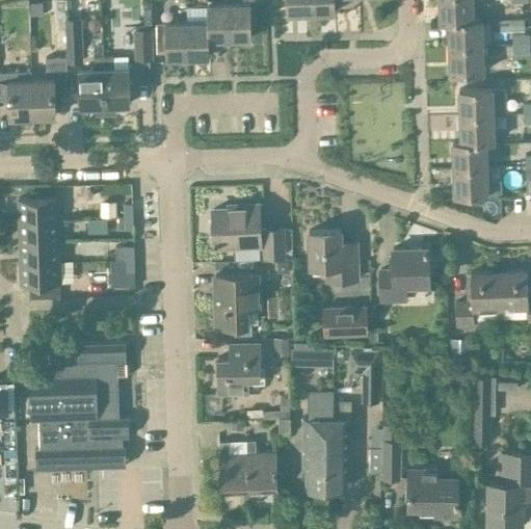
[(311,16),(310,0),(285,0),(286,16),(311,16)]
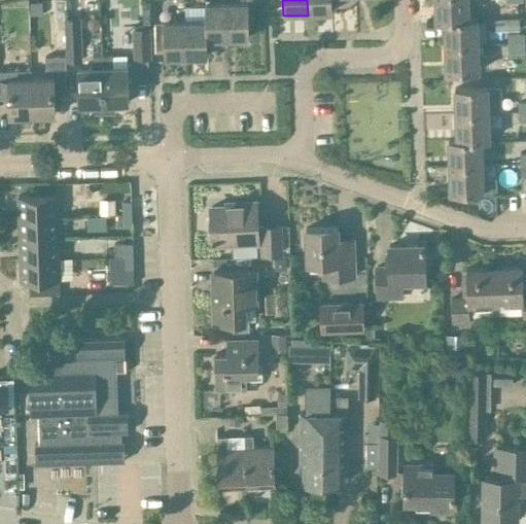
[(307,0),(308,15),(331,14),(330,0),(307,0)]
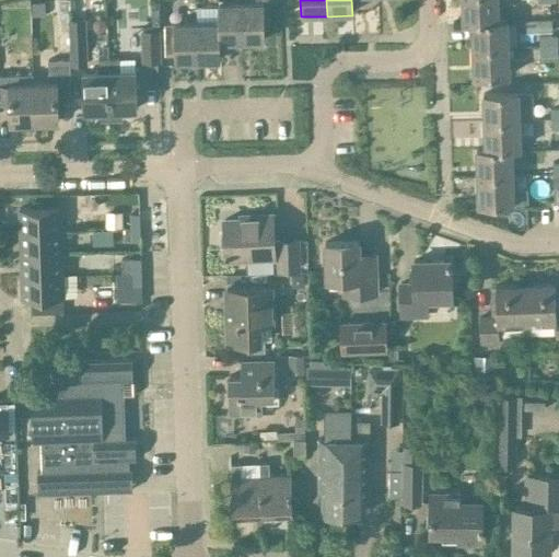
[(497,0),(461,0),(462,25),(470,25),(470,24),(498,23),(498,22),(497,0)]
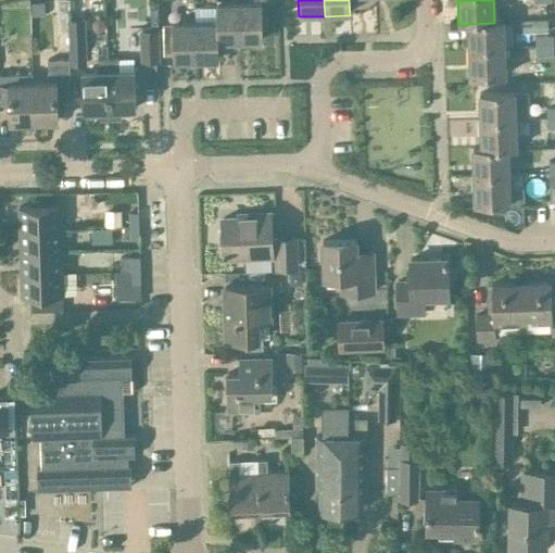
[(45,17),(45,3),(30,3),(32,17),(45,17)]
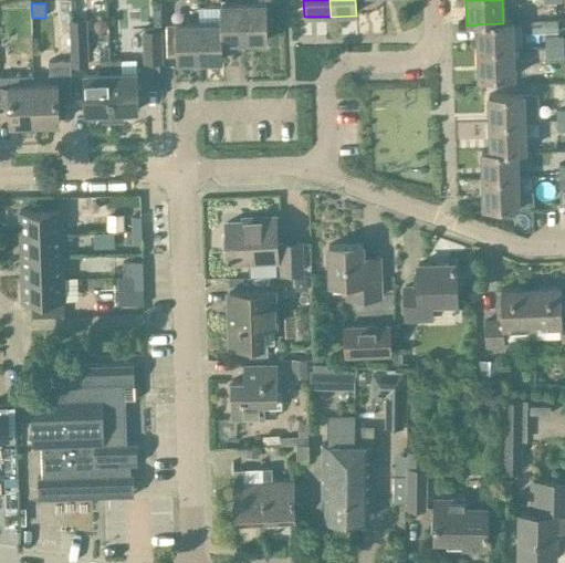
[(267,4),(242,6),(243,43),(267,43),(267,4)]
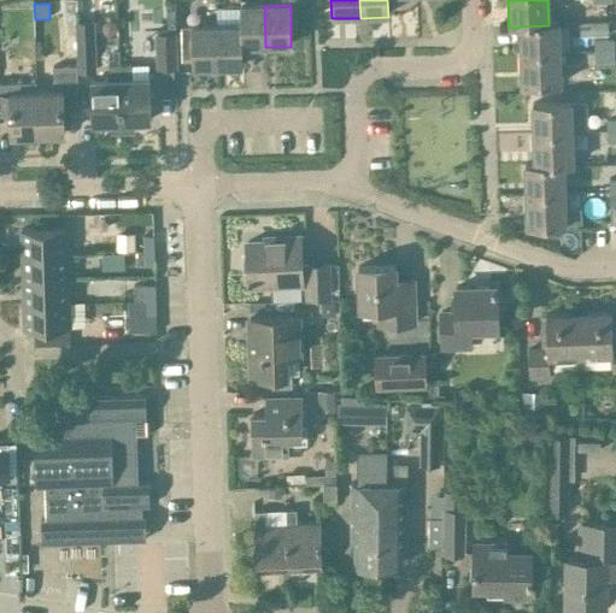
[(239,6),(240,27),(241,48),(242,48),(265,47),(264,6),(239,6)]
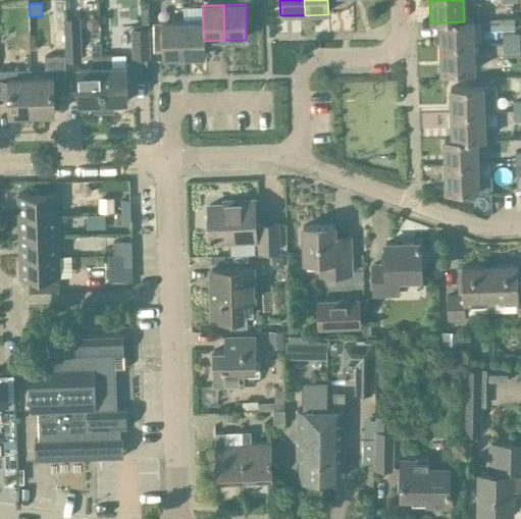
[(438,22),(438,23),(439,48),(473,47),(472,20),(464,20),(464,21),(438,22)]
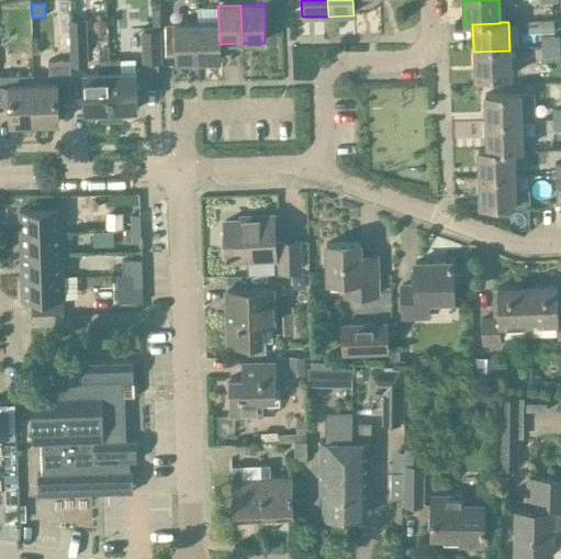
[(219,24),(197,25),(198,63),(221,63),(221,44),(220,44),(219,24)]
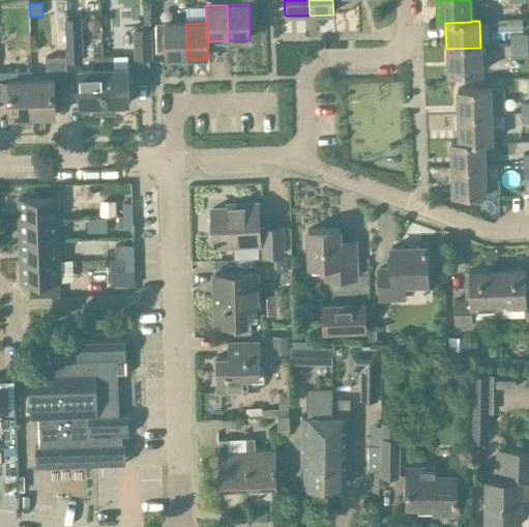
[(186,59),(185,24),(164,24),(165,60),(186,59)]
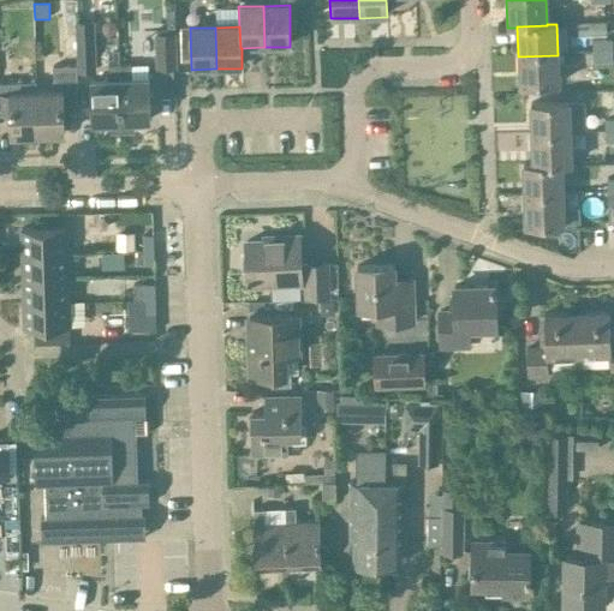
[(154,36),(154,67),(155,72),(177,71),(176,35),(154,36)]
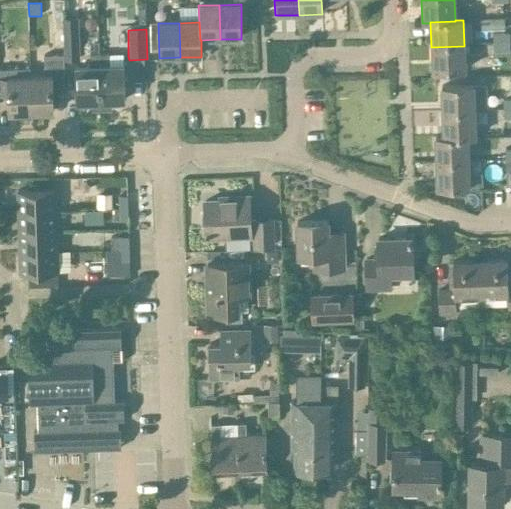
[(78,31),(63,31),(63,56),(64,62),(79,62),(78,31)]
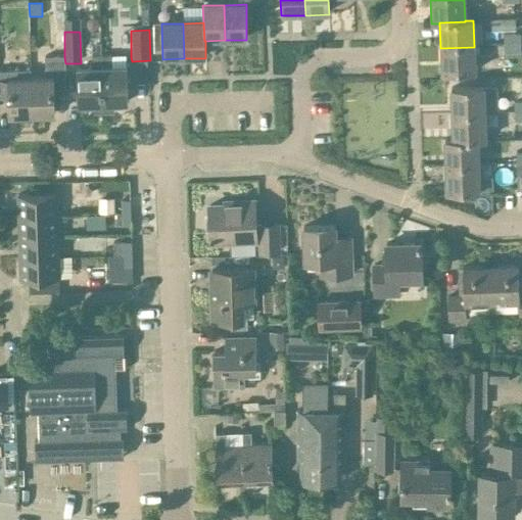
[(503,36),(503,46),(520,45),(520,35),(503,36)]
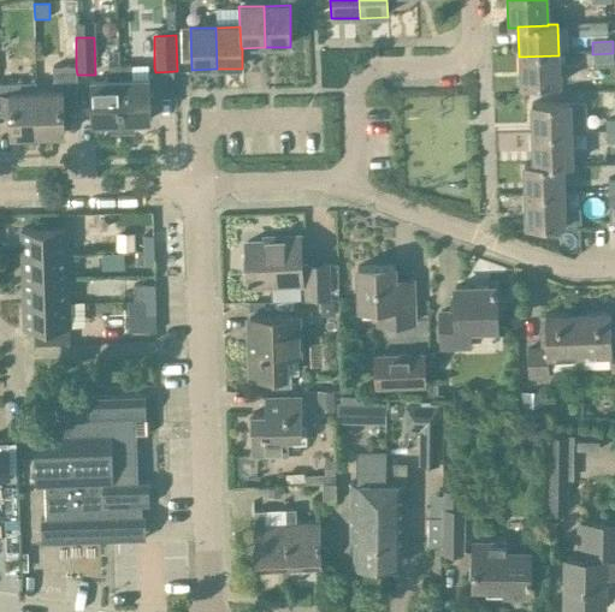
[(113,61),(107,61),(107,67),(119,67),(119,53),(112,53),(113,61)]
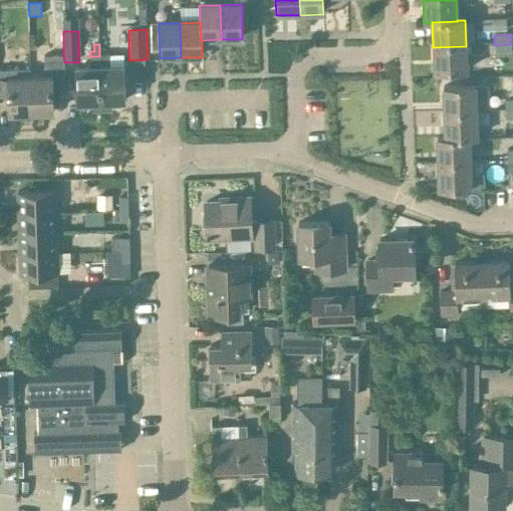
[(511,44),(494,45),(494,55),(511,54),(511,44)]
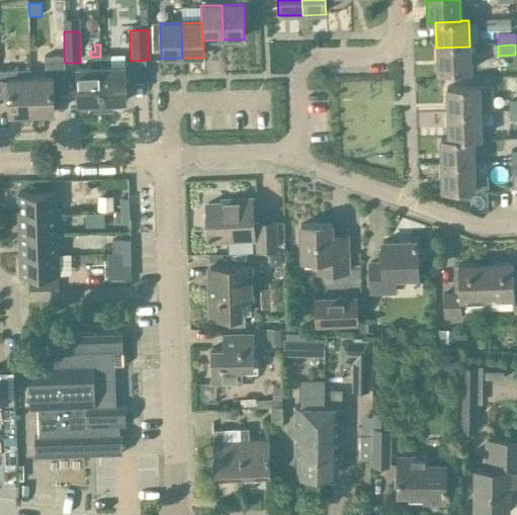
[(469,47),(436,48),(437,74),(470,73),(469,47)]
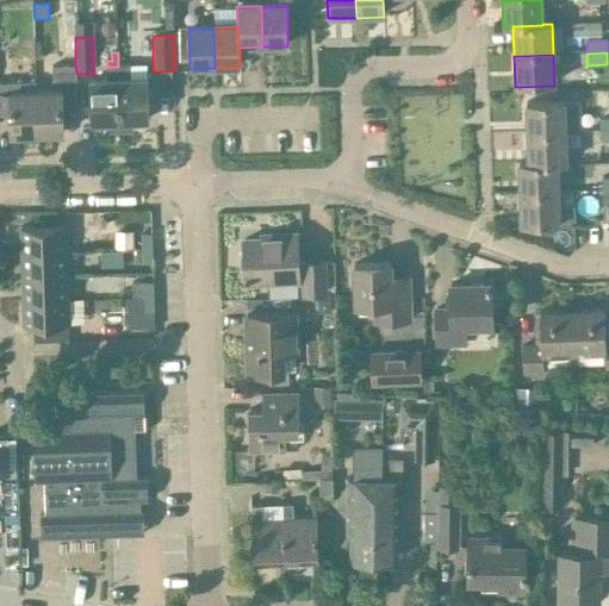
[(130,66),(124,66),(118,67),(122,136),(134,136),(134,122),(149,120),(148,80),(130,80),(130,66)]
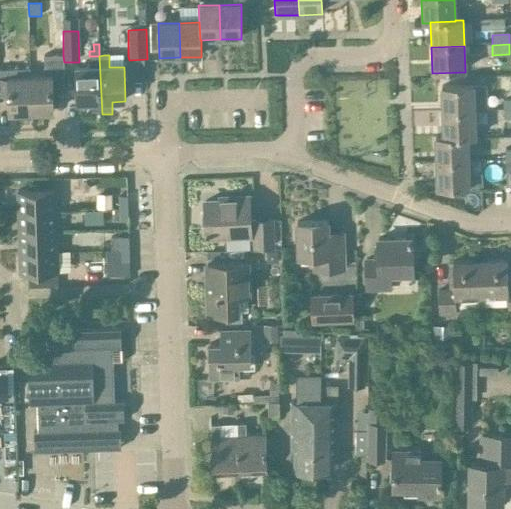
[(52,95),(61,94),(65,94),(64,62),(63,56),(43,57),(44,77),(30,77),(32,113),(53,113),(52,95)]
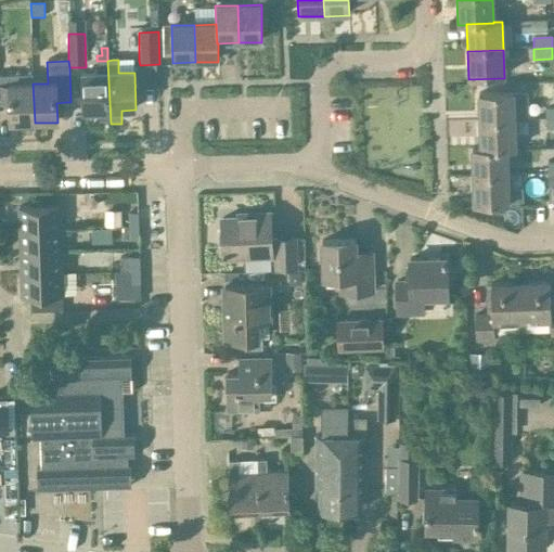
[(82,112),(97,112),(98,124),(111,124),(107,61),(97,61),(98,74),(81,75),(82,112)]
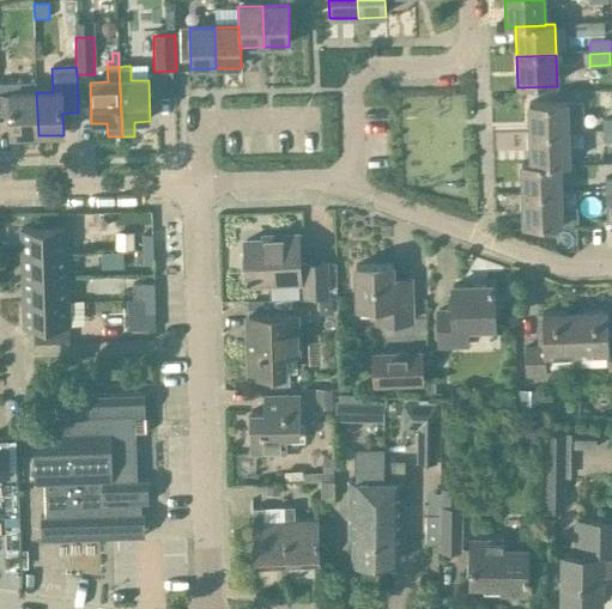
[(0,116),(10,116),(11,136),(38,135),(36,92),(18,93),(18,84),(0,84),(0,116)]
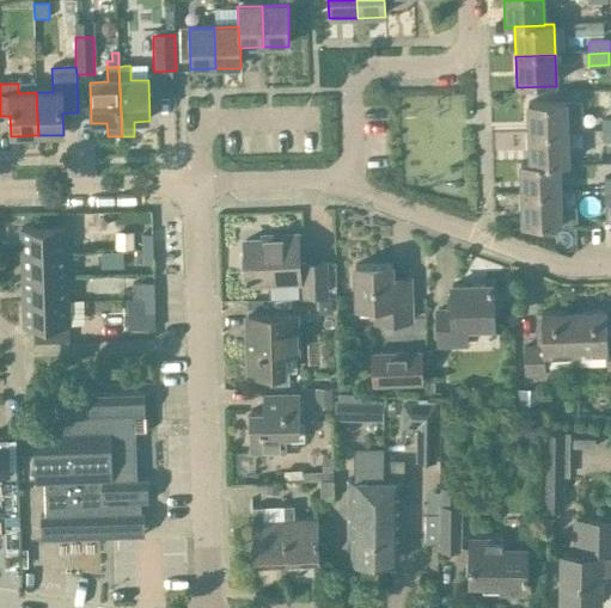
[(527,105),(527,135),(567,134),(566,104),(527,105)]
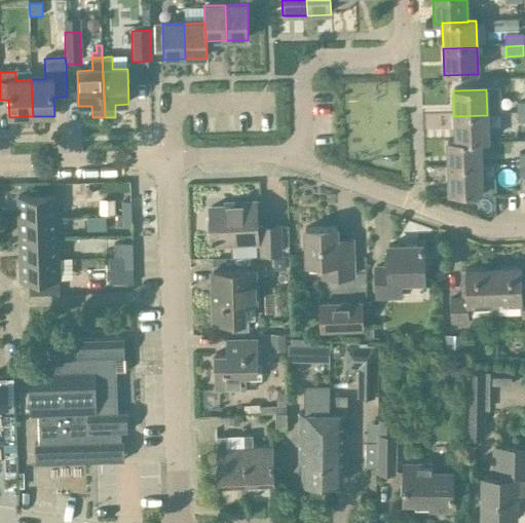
[(524,104),(516,104),(517,114),(524,113),(524,104)]
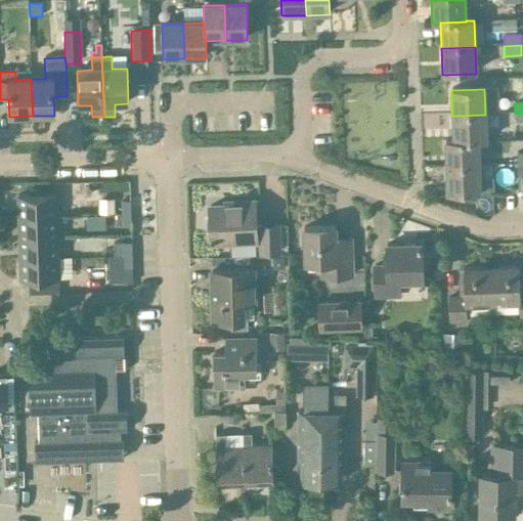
[(485,115),(451,116),(452,141),(478,141),(486,141),(485,115)]
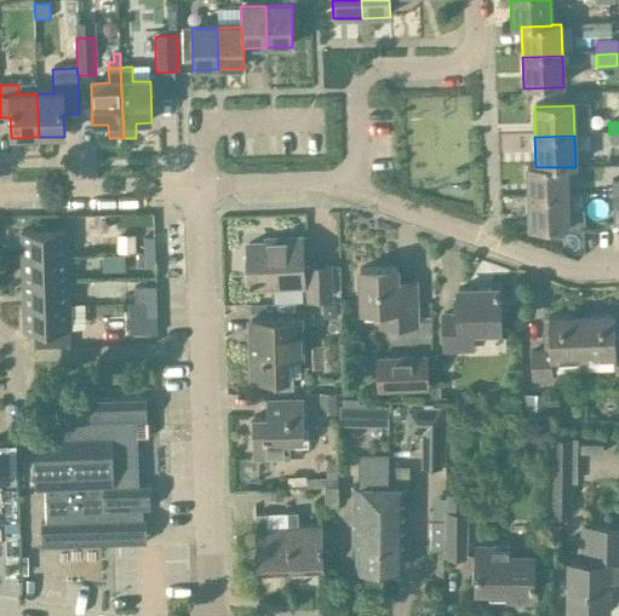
[(527,167),(527,199),(567,197),(566,167),(536,167),(527,167)]
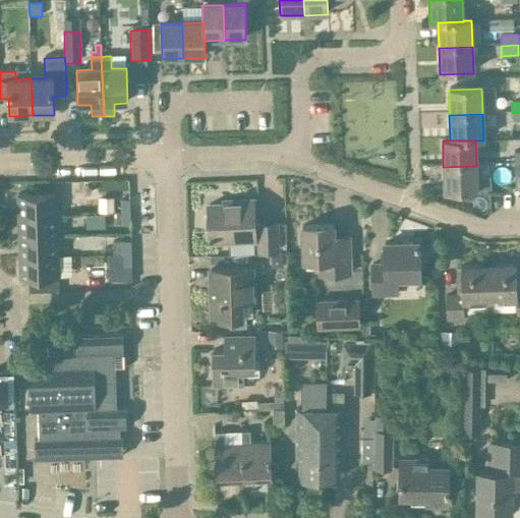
[(476,166),(443,167),(444,193),(477,192),(477,191),(490,191),(489,178),(476,178),(476,166)]
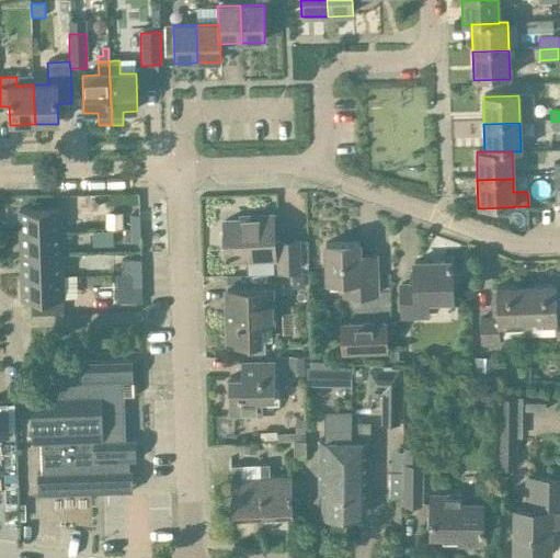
[(18,198),(19,212),(19,235),(60,234),(60,209),(41,211),(41,198),(18,198)]
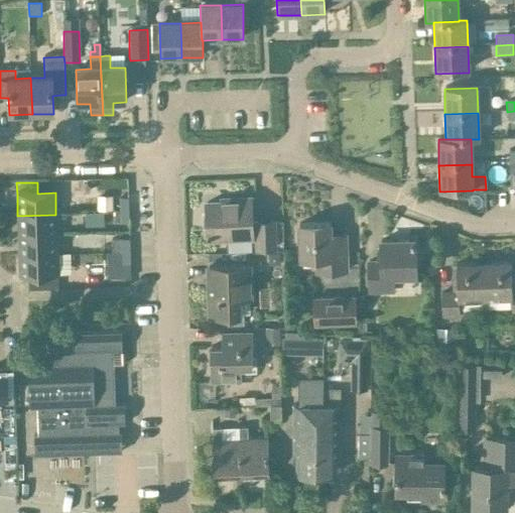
[(120,212),(122,212),(126,212),(129,212),(128,199),(119,200),(120,212)]
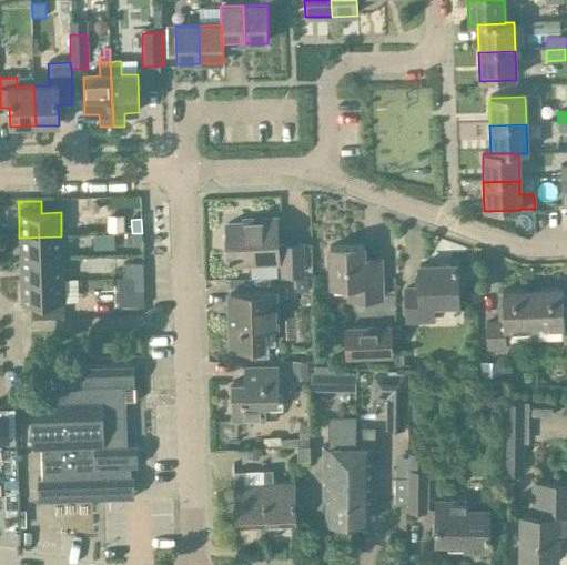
[(228,264),(277,263),(276,220),(243,221),(243,225),(225,225),(228,264)]
